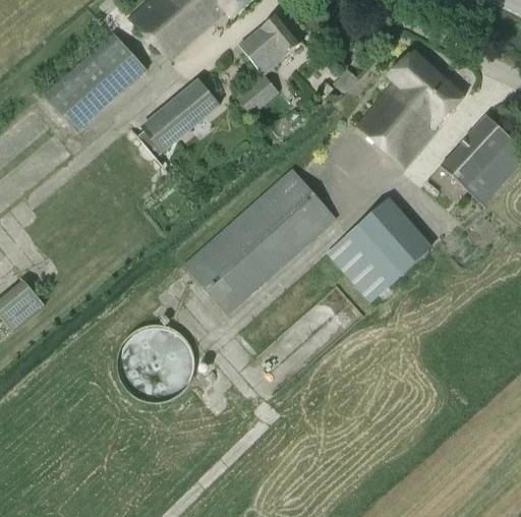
[(233,16),(250,0),(149,0),(130,16),(169,59),(225,8),(233,16)]
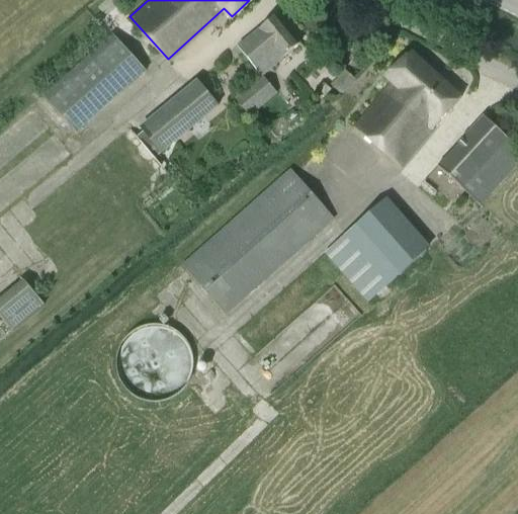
[(277,11),(238,44),(262,73),(301,40),(277,11)]
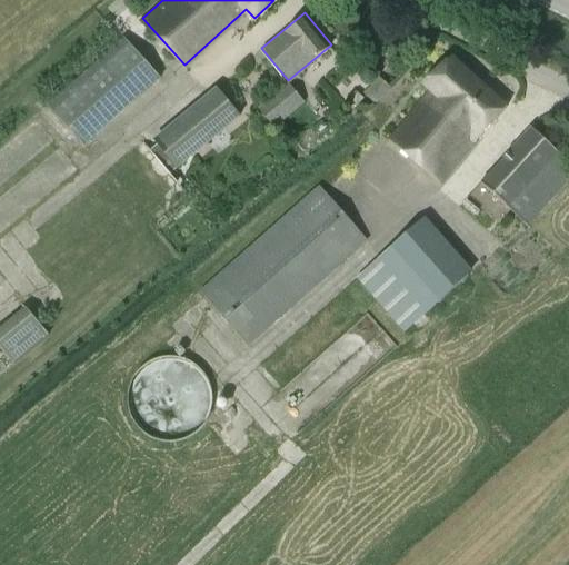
[(49,102),(85,142),(161,75),(126,35),(49,102)]
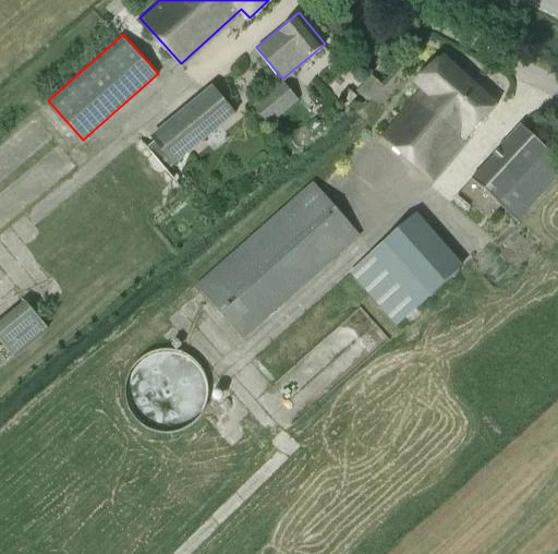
[(466,137),(497,103),(444,52),(415,79),(423,87),(385,134),(433,178),(466,137)]
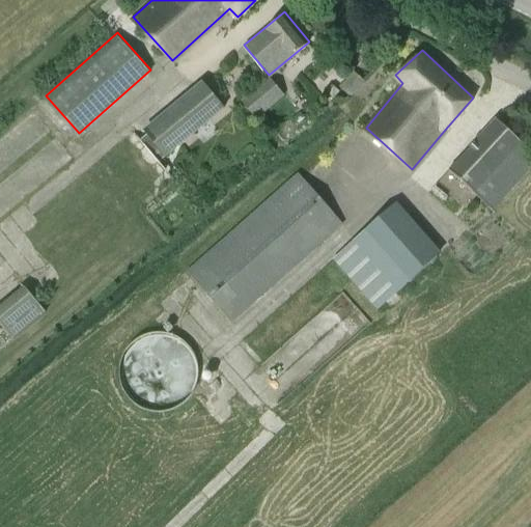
[(355,67),(340,84),(350,93),(365,77),(355,67)]
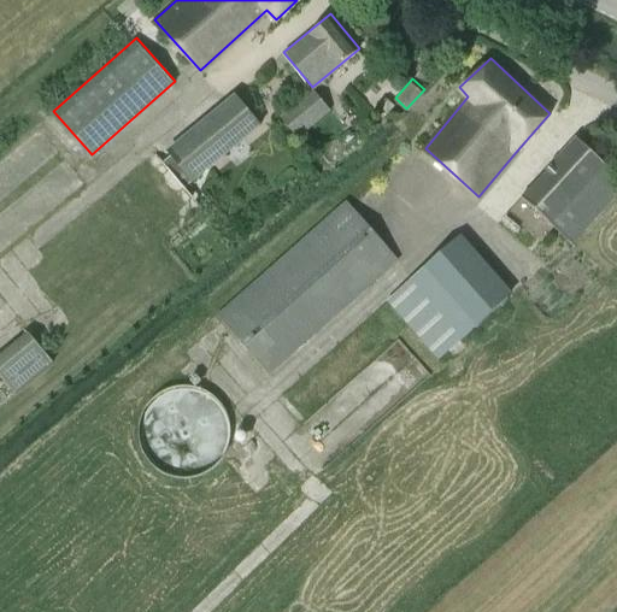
[(312,87),(294,103),(278,116),(297,137),(330,109),(312,87)]
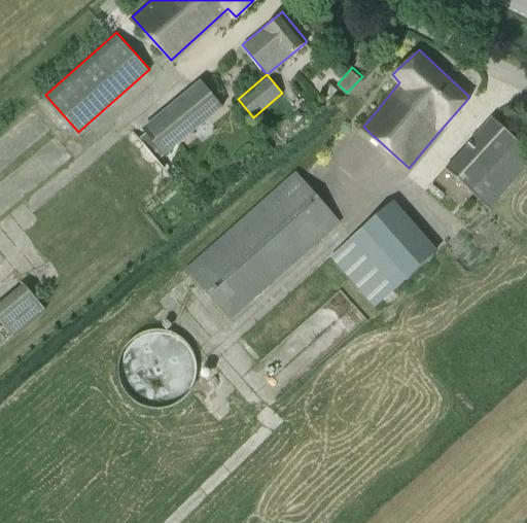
[(200,78),(142,127),(146,132),(140,136),(159,158),(222,105),(200,78)]
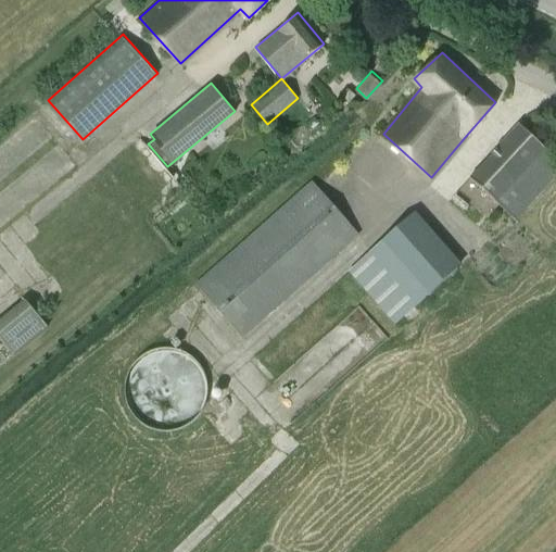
[(350,99),(356,92),(350,86),(344,91),(350,99)]
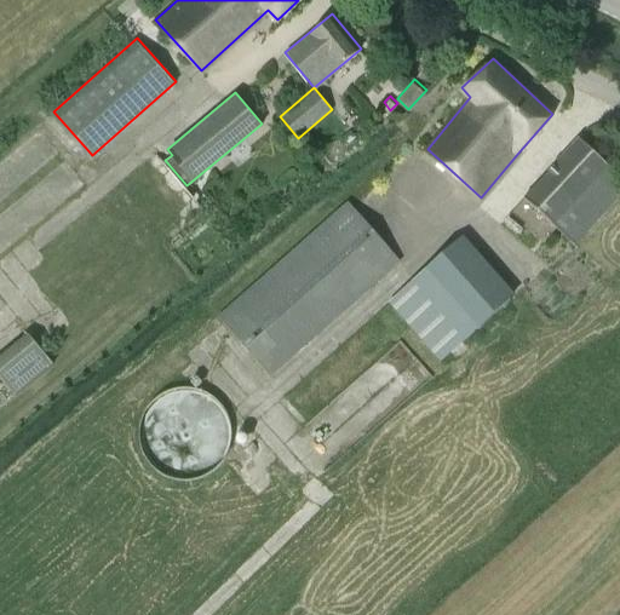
[(574,242),(619,193),(619,174),(580,137),(524,195),(574,242)]
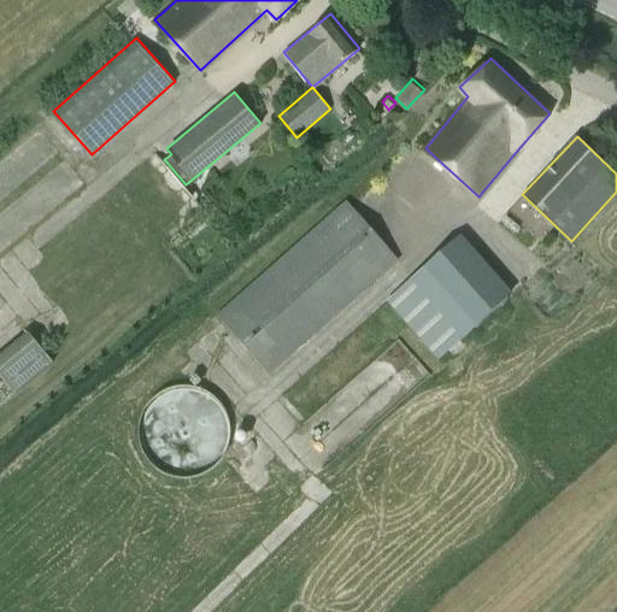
[(268,371),(398,258),(346,199),(217,312),(268,371)]
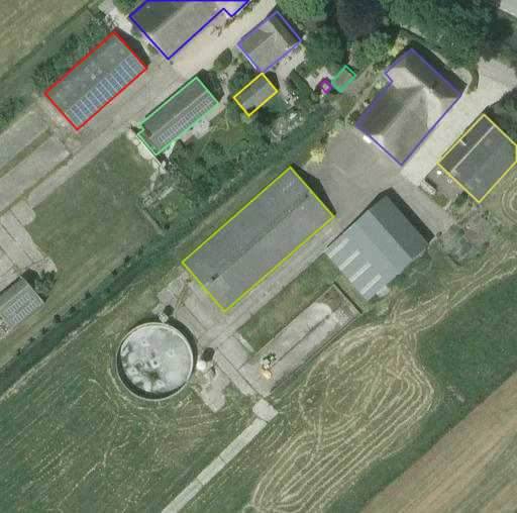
[(429,245),(386,195),(323,249),(367,300),(429,245)]
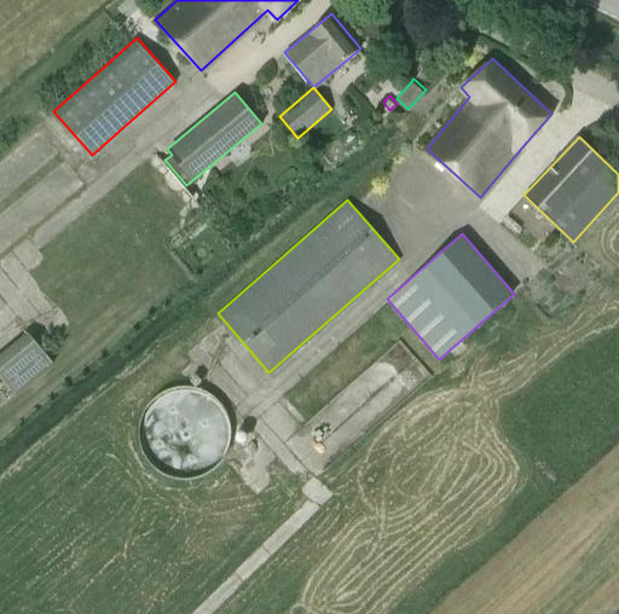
[(0,351),(0,371),(17,391),(55,357),(27,326),(0,351)]
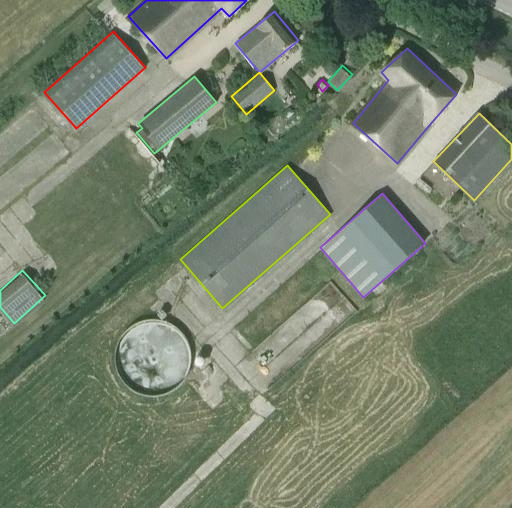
[(119,324),(126,382),(178,376),(170,317),(119,324)]
